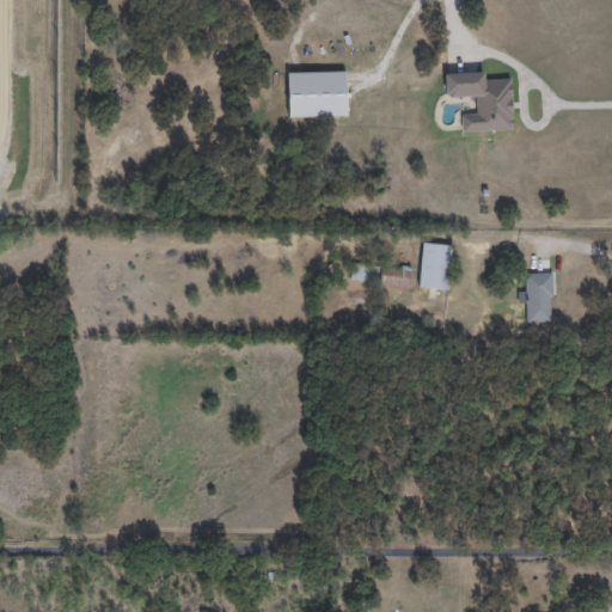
[(234,0),(231,11),(210,2),(210,0),(234,0)]
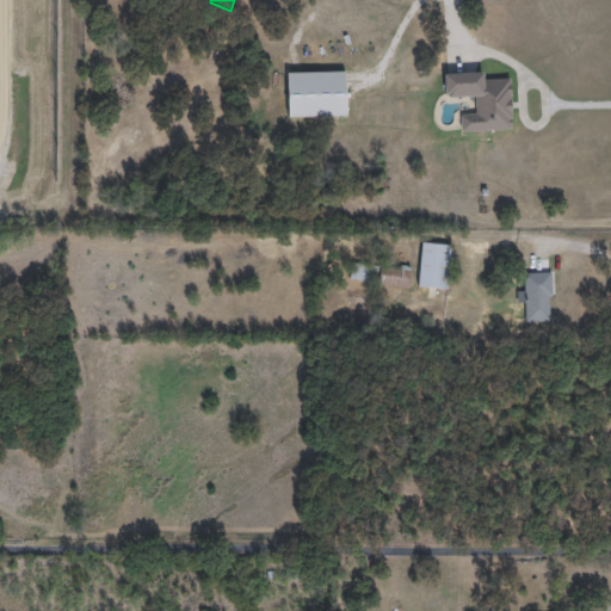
[(349,71),(349,116),(287,116),(287,71),(349,71)]
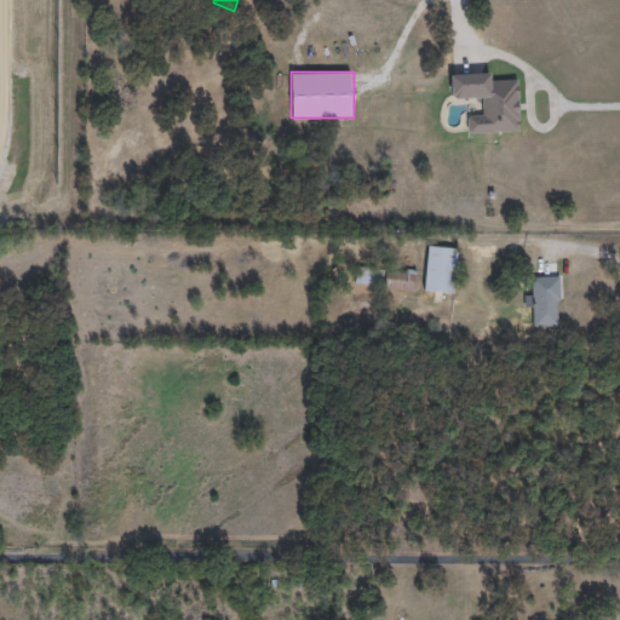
[(520,131),(466,132),(466,118),(480,118),(480,97),(451,98),(451,73),(492,72),(492,81),(518,81),(520,131)]
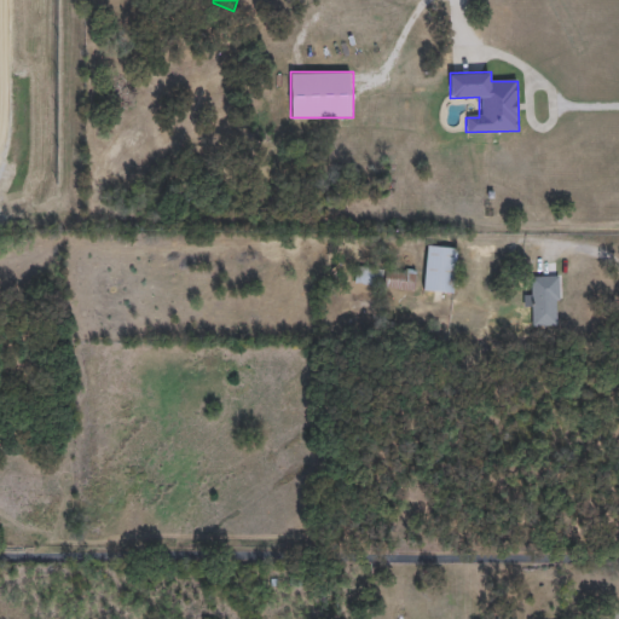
[(424,290),(428,244),(457,247),(452,293),(424,290)]
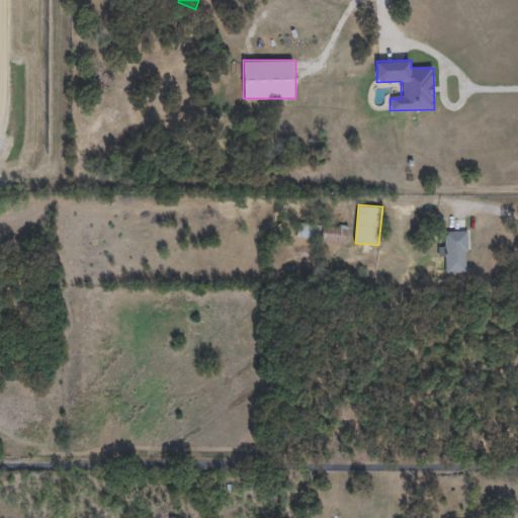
[(320,225),(318,239),(297,236),(299,223),(320,225)]
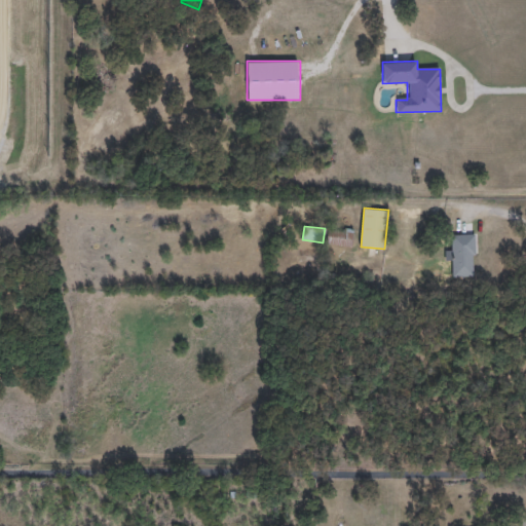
[(351,245),(327,243),(327,232),(352,233),(351,245)]
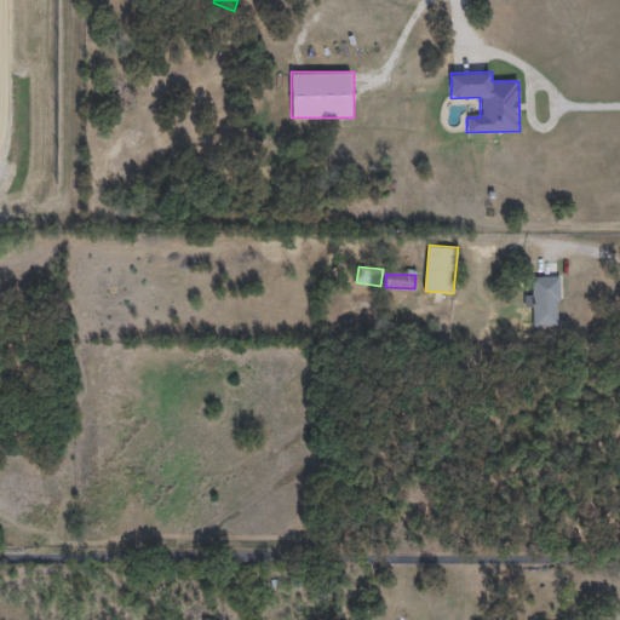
[(533,326),(533,275),(560,275),(560,326),(533,326)]
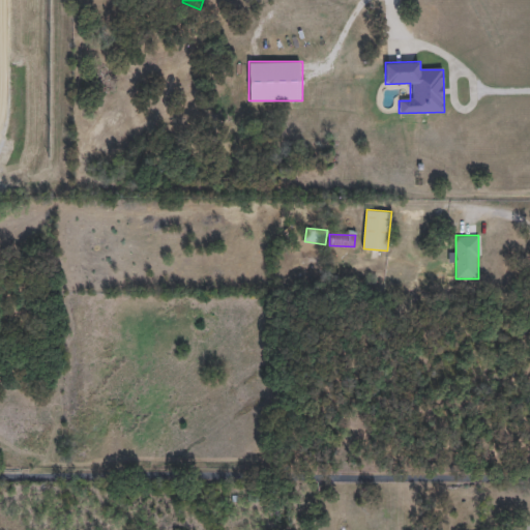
All buildings are outlined.
